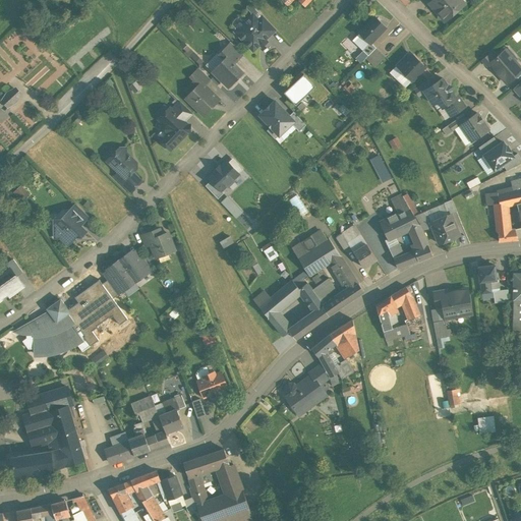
[(436,0),(435,2),(440,8),(438,10),(446,20),(460,8),(454,0),(436,0)]
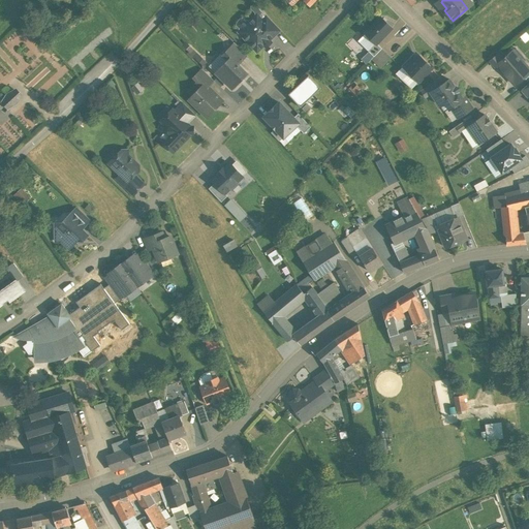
[(367,5),(360,12),(364,16),(371,8),(367,5)]
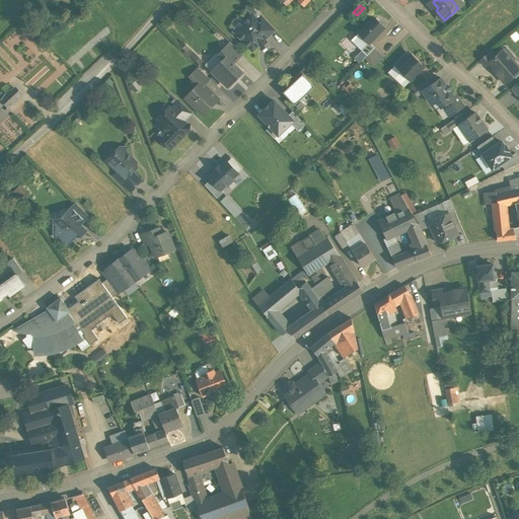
[(251,14),(234,31),(251,51),(264,40),(251,26),(257,20),(251,14)]
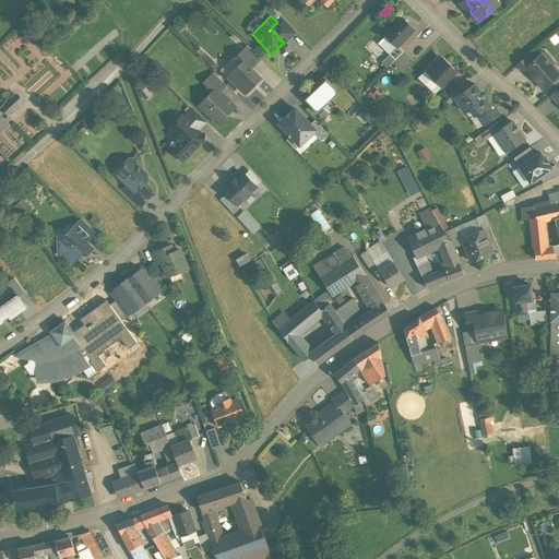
[(277,22),(271,28),(284,43),(296,32),(283,18),(277,22)]
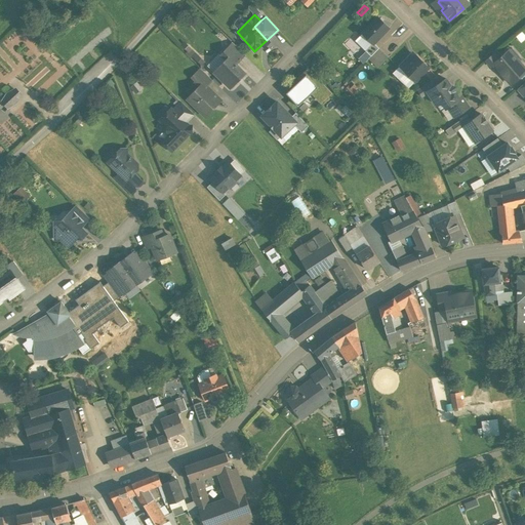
[(377,17),(362,33),(372,43),(373,44),(373,43),(389,28),(377,17)]
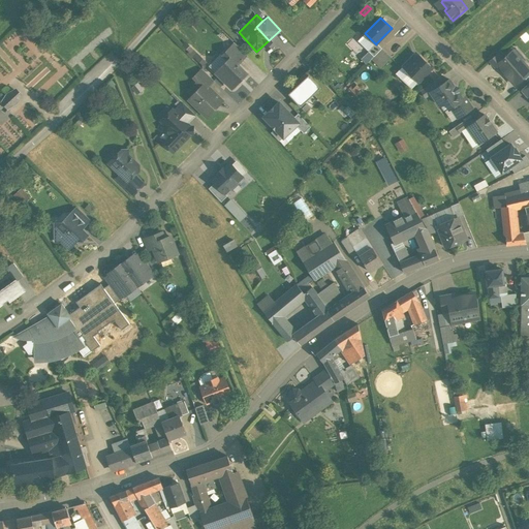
[(375,43),(365,33),(358,41),(368,51),(375,43)]
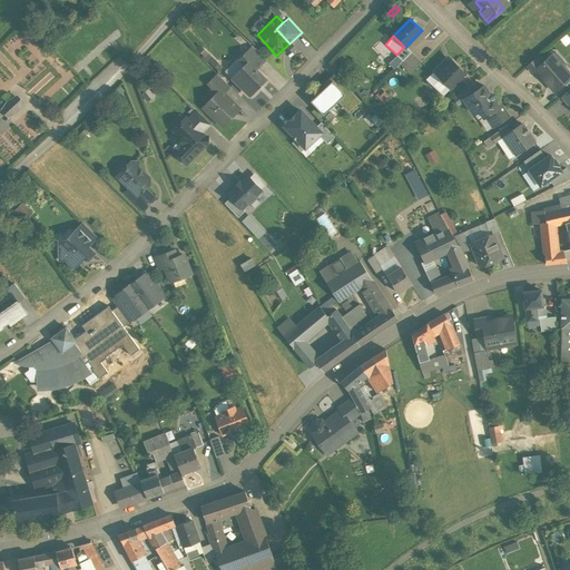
[(266,60),(252,47),(239,60),(243,65),(246,61),(255,70),(256,70),(266,60)]
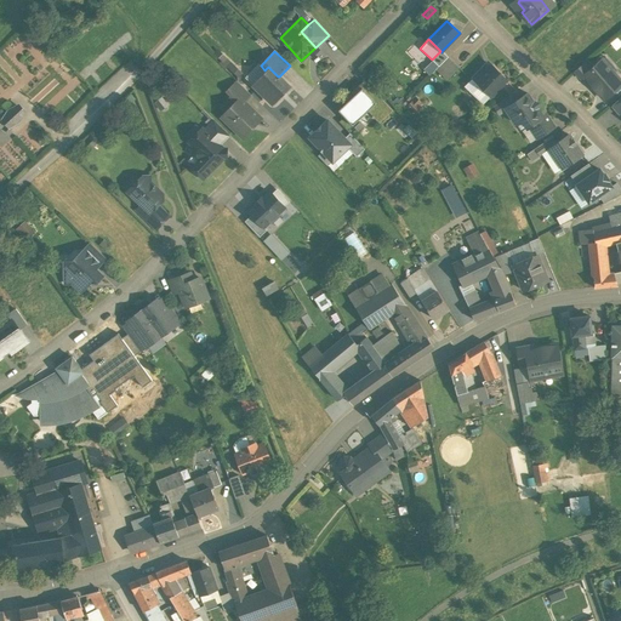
[(440,51),(432,60),(432,61),(438,67),(448,56),(442,51),(442,52),(440,51)]
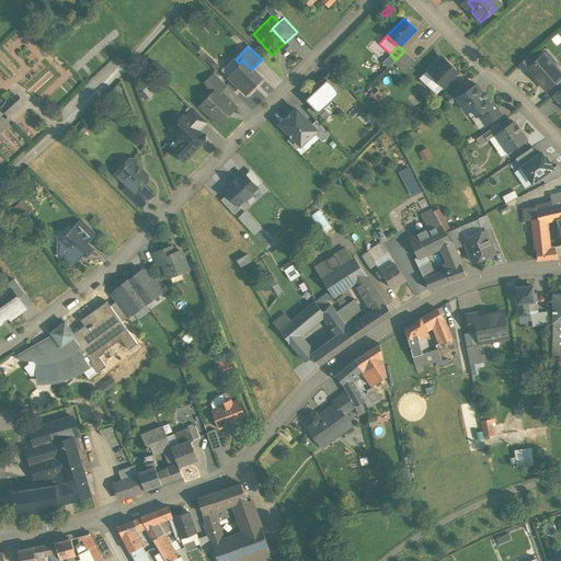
[(535,61),(527,69),(527,70),(546,90),(554,82),(552,79),(560,72),(544,54),(535,61)]
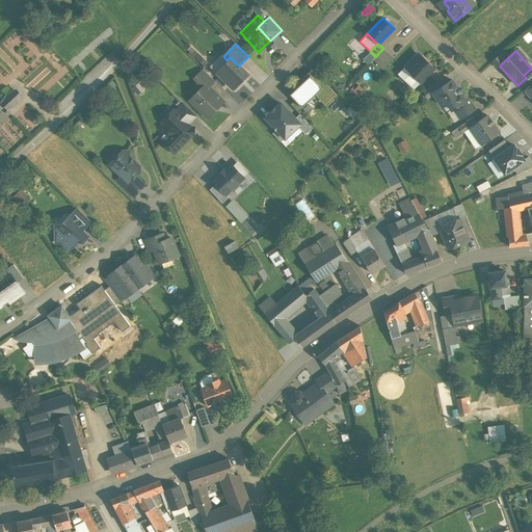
[(375,57),(370,52),(365,57),(370,63),(375,57)]
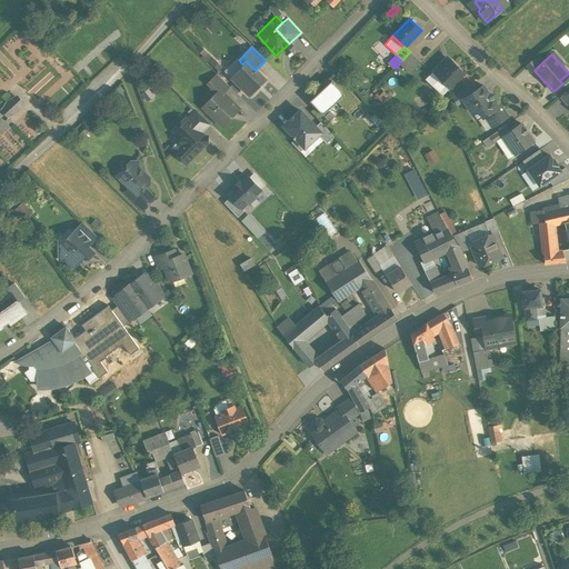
[(537,56),(526,66),(532,72),(535,71),(535,70),(542,62),(537,56)]
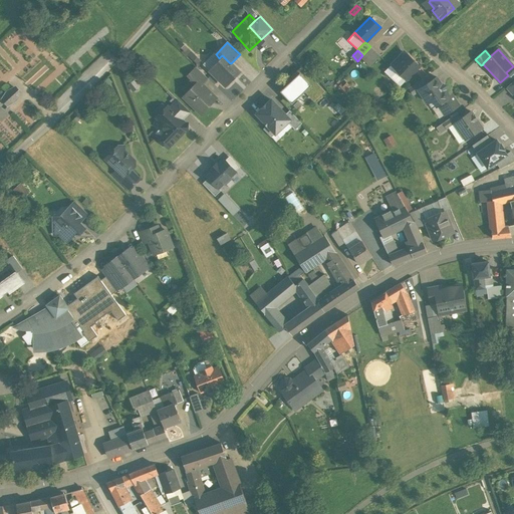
[(407,53),(403,58),(399,55),(391,64),(406,79),(420,65),(407,53)]
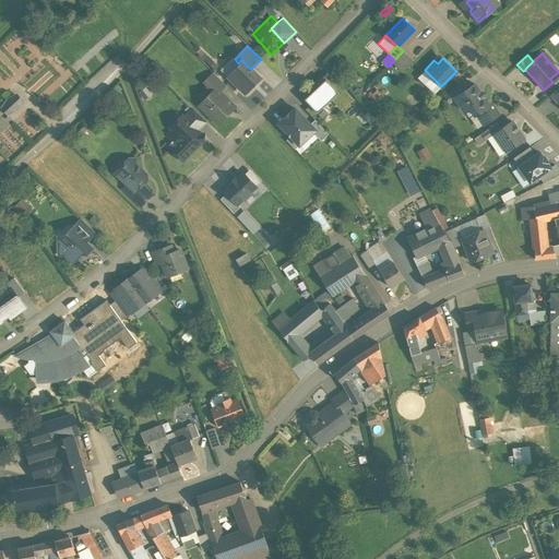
[(217,67),(211,60),(207,63),(214,69),(217,67)]
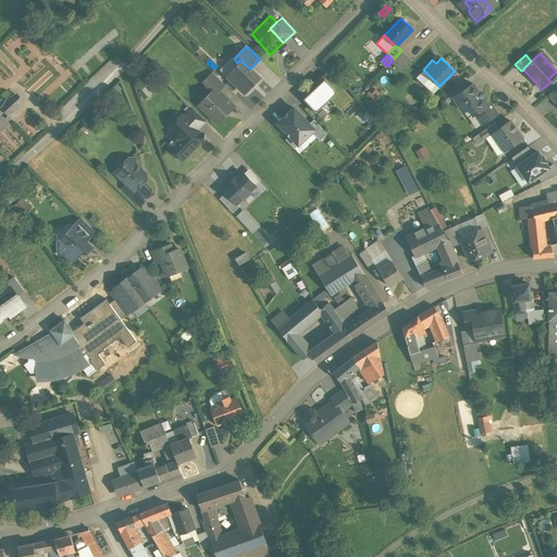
[(239,64),(226,77),(244,94),(251,86),(250,86),(255,82),(255,83),(260,77),(250,69),(249,69),(240,60),(237,63),(239,64)]
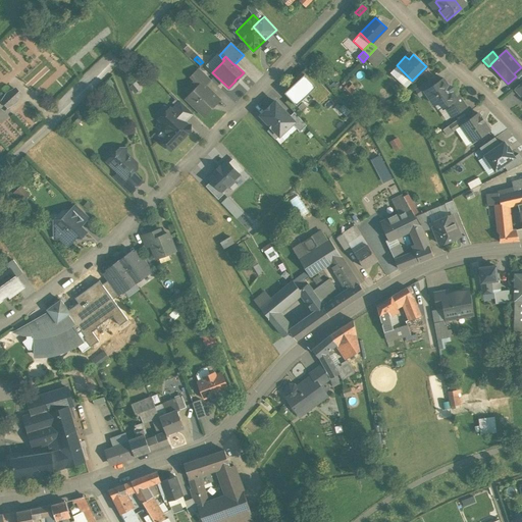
[(412,81),(397,65),(390,72),(406,88),(412,81)]
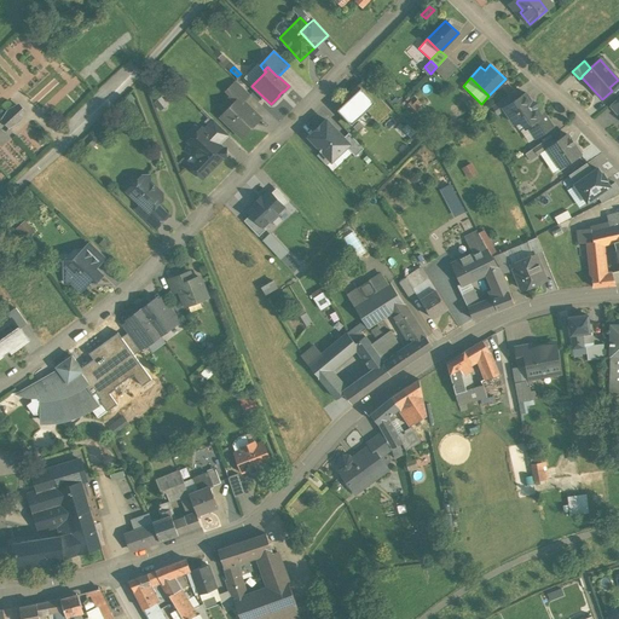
[(250,94),(236,81),(226,91),(236,100),(239,98),(243,102),(250,94)]
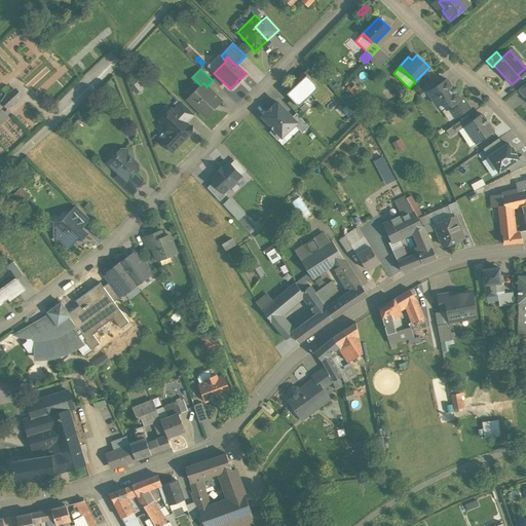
[(328,91),(309,72),(306,75),(318,87),(313,92),(320,99),(328,91)]
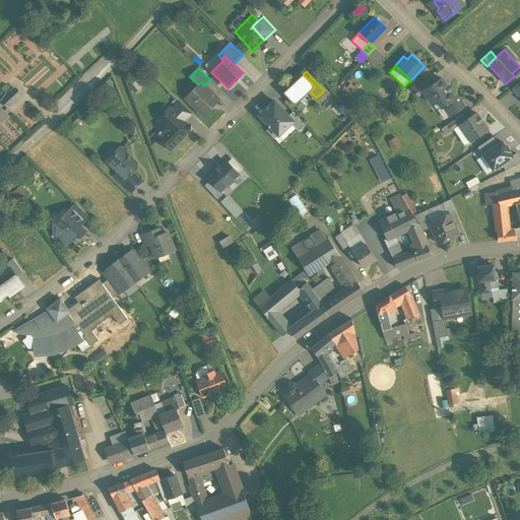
[(303,74),(283,92),(295,106),(310,91),(315,86),(303,74)]
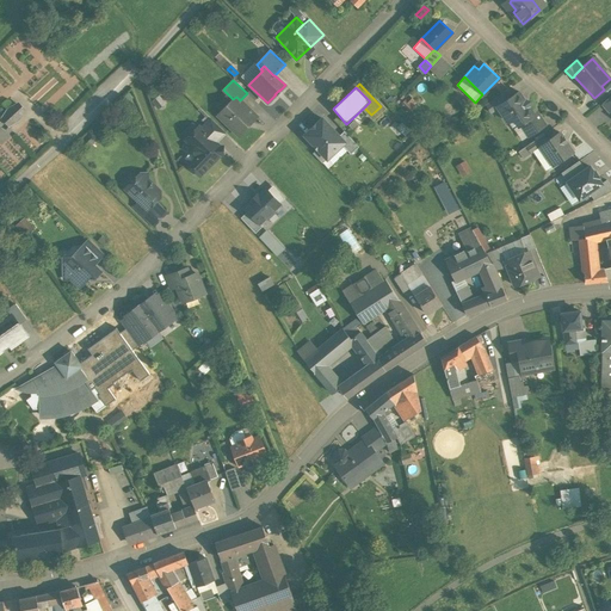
[(506,100),(497,106),(499,107),(507,122),(513,118),(518,125),(520,124),(529,135),(545,124),(539,116),(534,113),(529,106),(530,102),(524,100),(519,92),(506,100)]
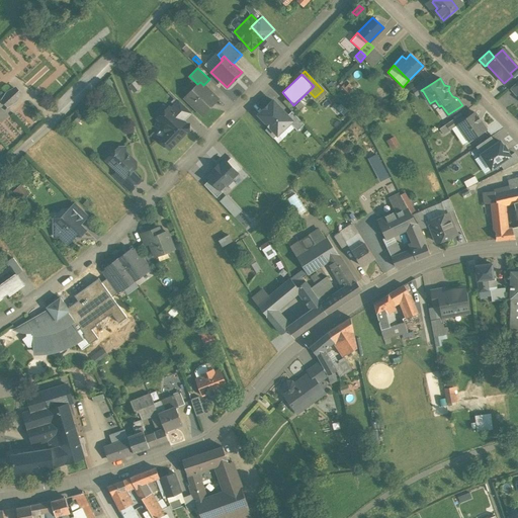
[(425,80),(412,89),(416,96),(423,91),(421,90),(429,85),(425,80)]
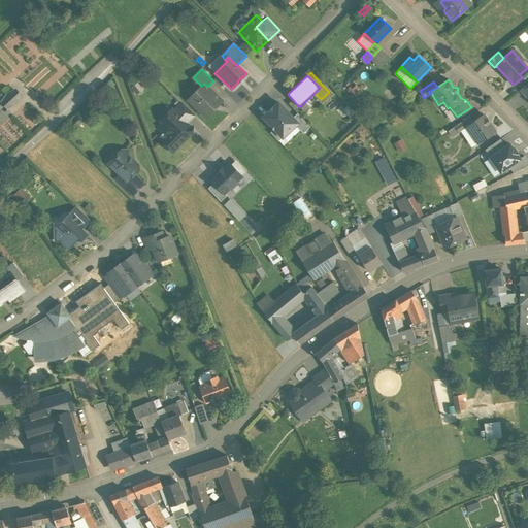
[(201,86),(189,100),(206,117),(222,101),(207,87),(204,84),(201,86)]
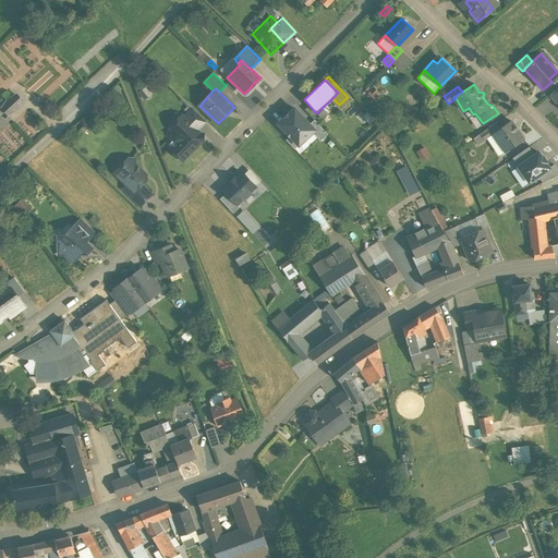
[(12,96),(8,99),(7,98),(7,99),(0,108),(8,116),(17,110),(21,106),(12,96)]
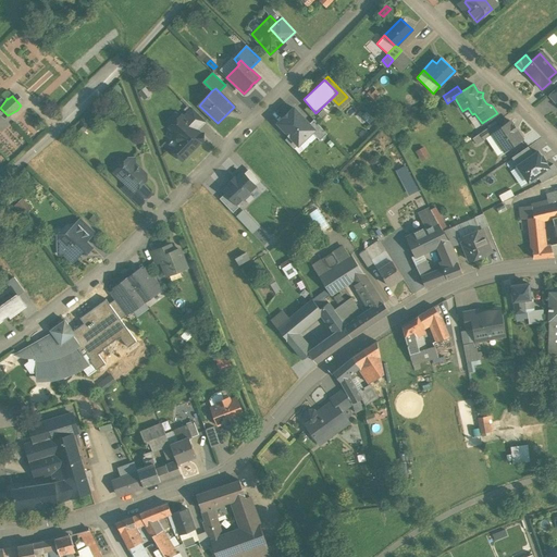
[(206,122),(192,108),(183,118),(186,122),(184,123),(195,134),(197,131),(206,122)]
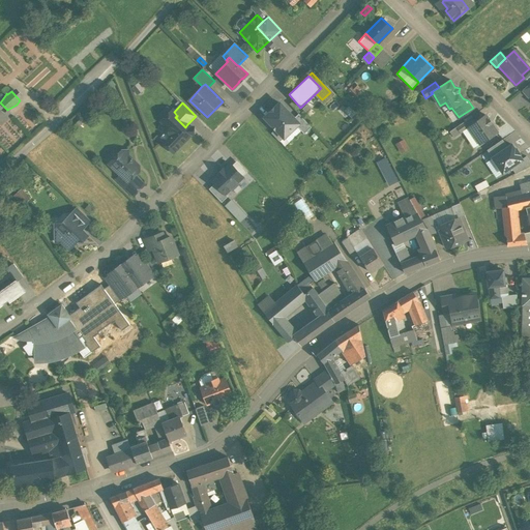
[(296,125),(298,123),(294,119),(280,104),(265,117),(275,127),(284,137),(296,125)]
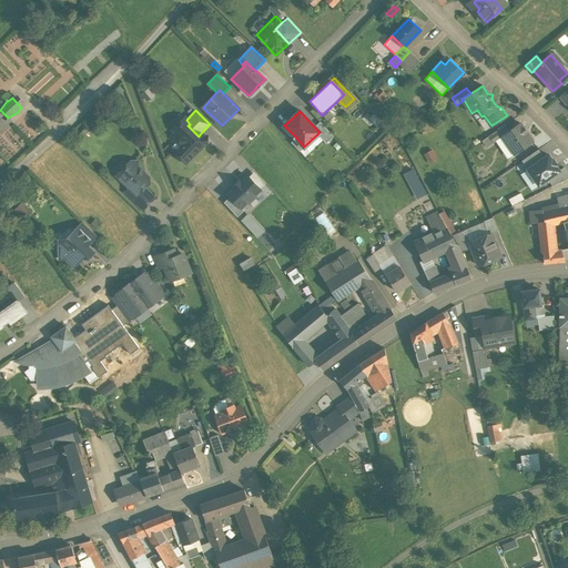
[(328,112),(324,117),(328,121),(333,117),(328,112)]
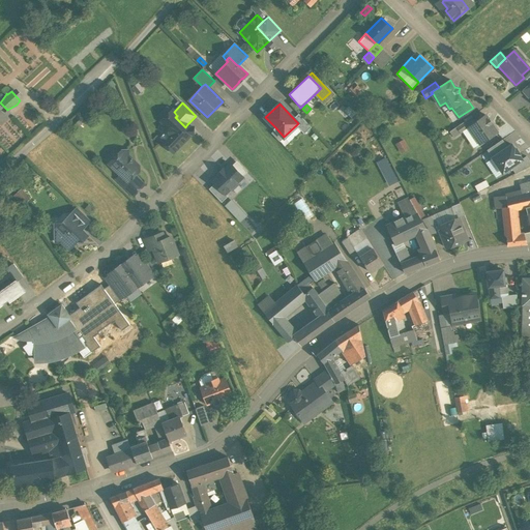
[(185,127),(175,117),(177,116),(174,112),(172,110),(162,121),(169,128),(169,134),(169,135),(168,135),(170,137),(164,143),(167,146),(167,149),(169,151),(172,151),(173,152),(190,135),(190,127),(187,124),(185,127)]
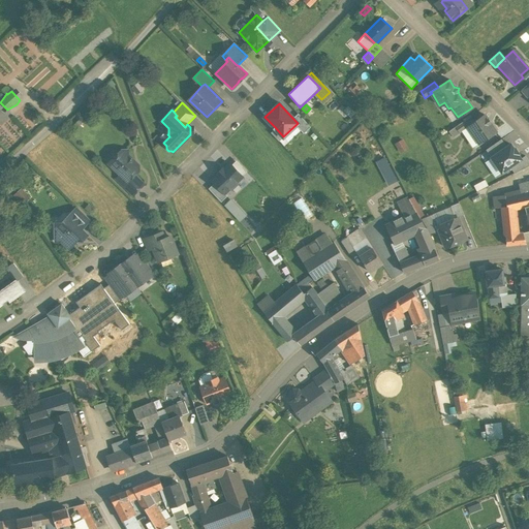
[(304,133),(310,127),(298,115),(293,119),(298,123),(296,125),(304,133)]
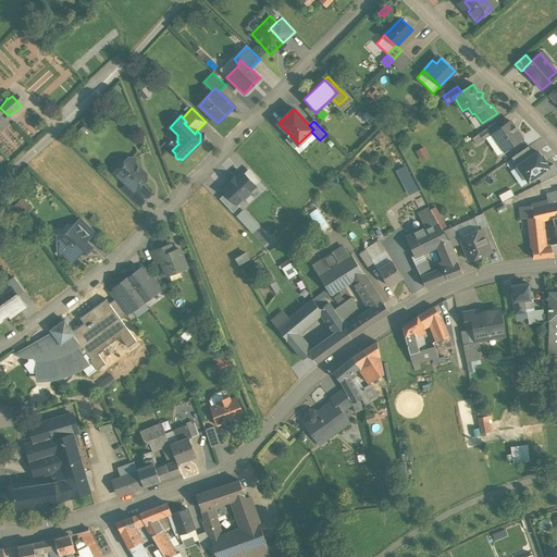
[(499,128),(491,134),(492,135),(503,151),(521,138),(510,121),(499,128)]
